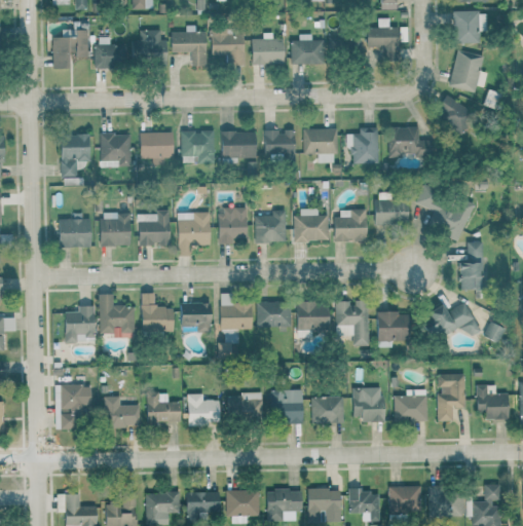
[(87,0),(75,0),(76,9),(88,9),(87,0)]
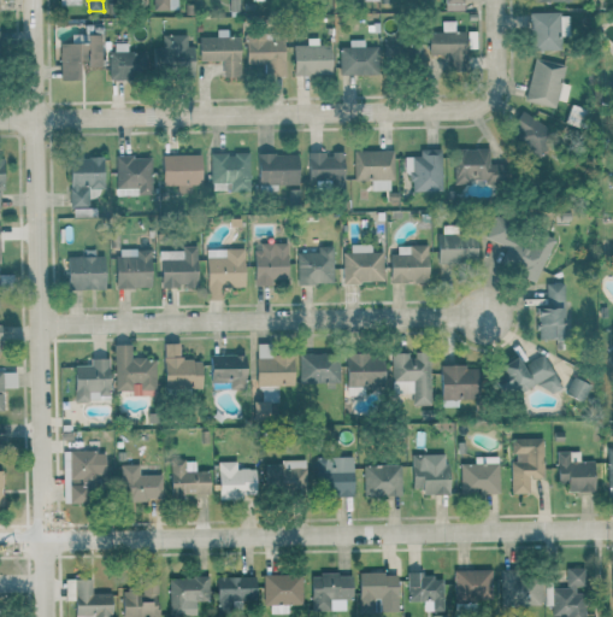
[(180,10),(180,0),(154,0),(155,11),(180,10)]
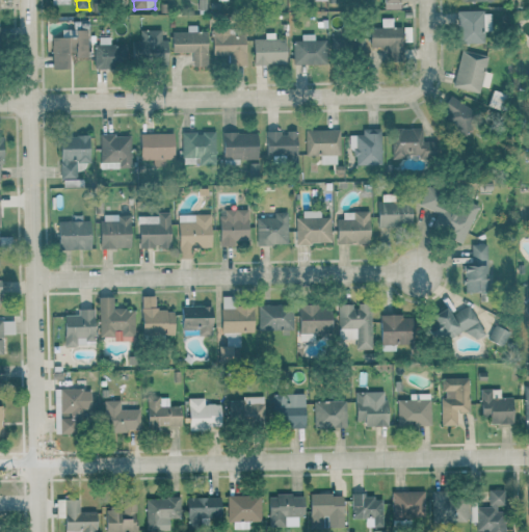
[(386,0),(387,8),(403,8),(402,0),(386,0)]
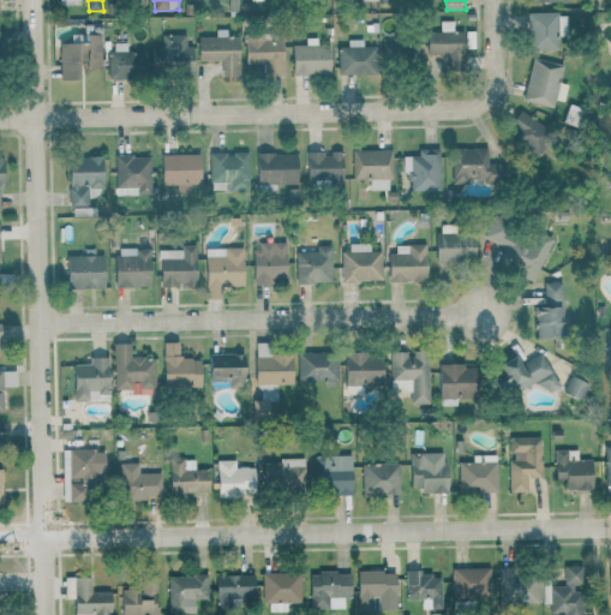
[(561,12),(531,13),(531,51),(561,49),(561,12)]
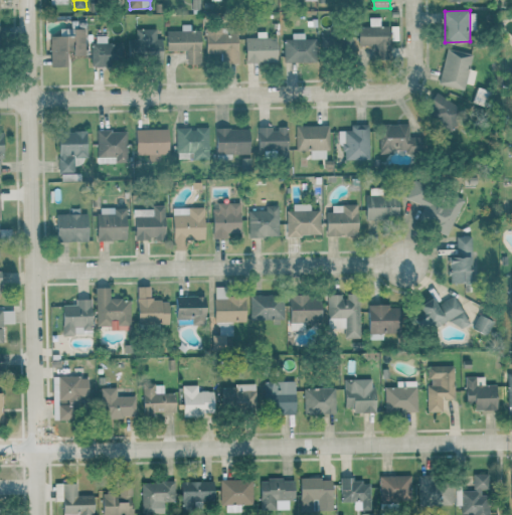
[(390,26),(382,26),(382,17),(371,18),(371,27),(360,27),(360,47),(369,47),(369,56),(390,56),(390,26)]
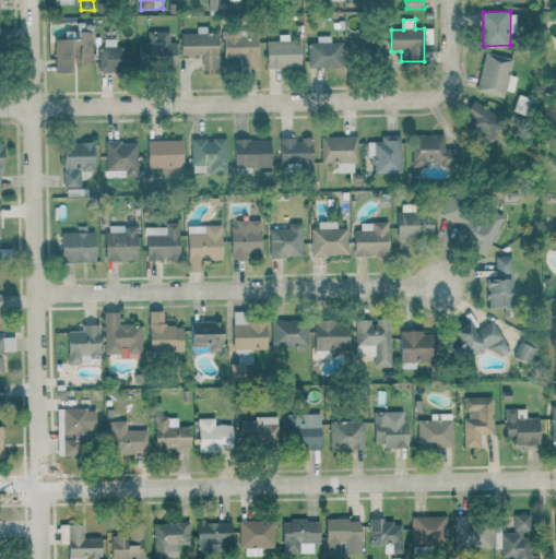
[(184,56),(204,56),(204,70),(221,70),(220,33),(206,33),(206,31),(182,32),(184,56)]
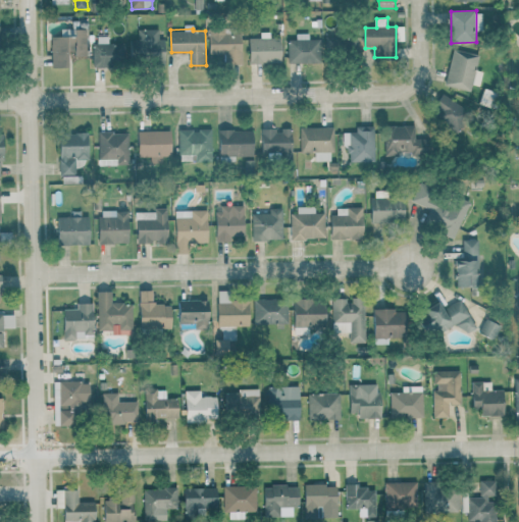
[(244,64),(243,33),(230,34),(230,29),(210,29),(211,54),(226,54),(226,64),(244,64)]
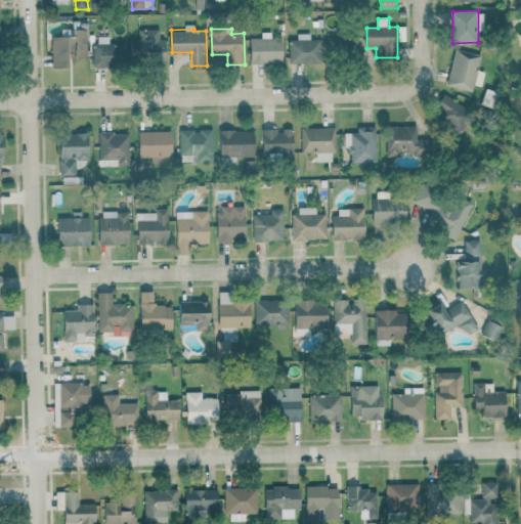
[(88,30),(76,30),(76,37),(52,37),(53,67),(74,67),(74,57),(89,56),(88,30)]
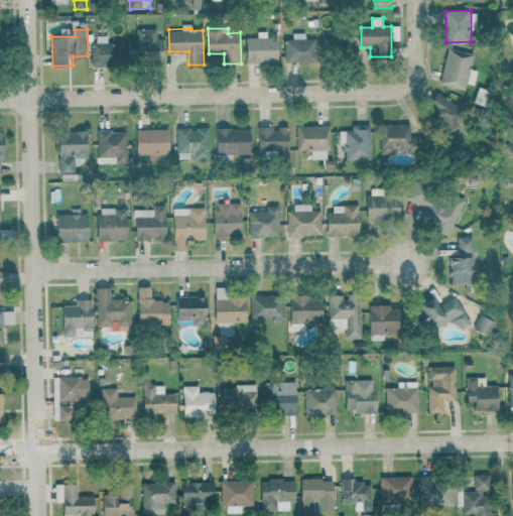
[(164,39),(158,39),(158,29),(137,29),(137,39),(130,39),(130,61),(164,62),(164,39)]
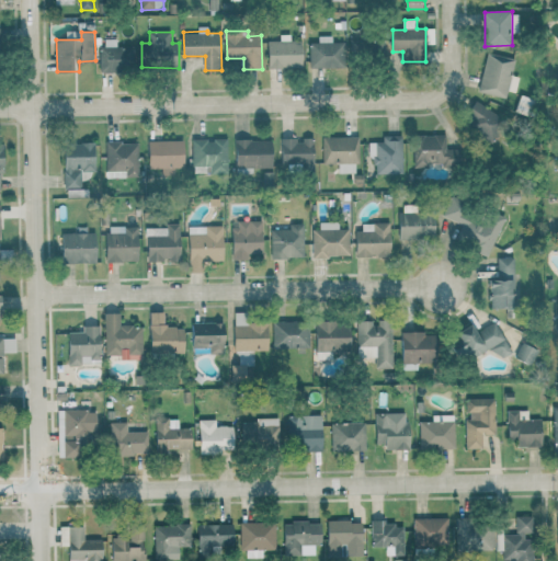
[(282,41),(270,41),(270,68),(304,69),(304,41),(293,41),(293,35),(282,34),(282,41)]
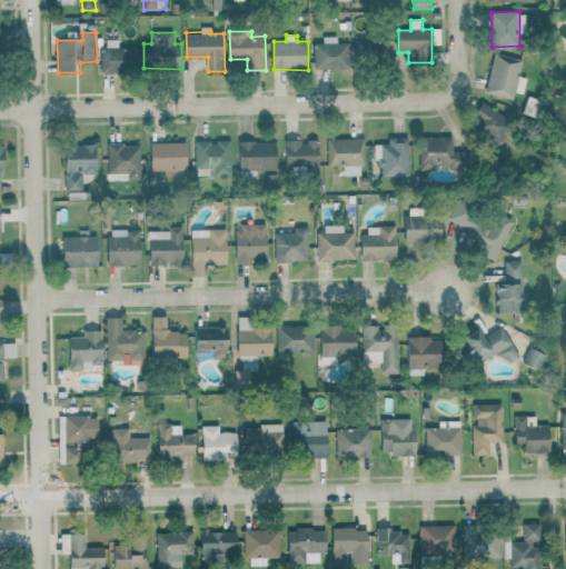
[(317,69),(351,68),(350,43),(339,43),(339,37),(325,37),(326,43),(316,43),(317,69)]
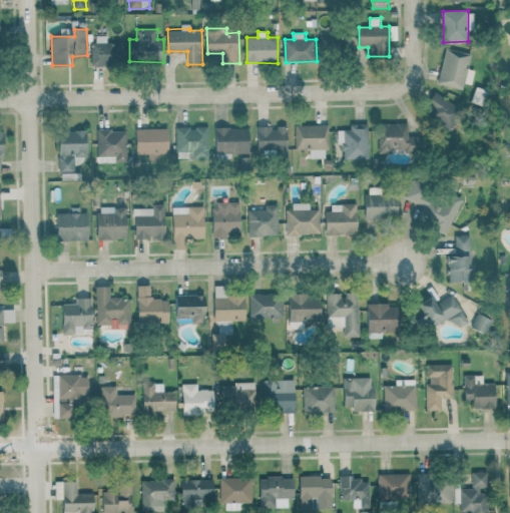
[(107,35),(93,36),(94,65),(124,64),(124,42),(107,43),(107,35)]
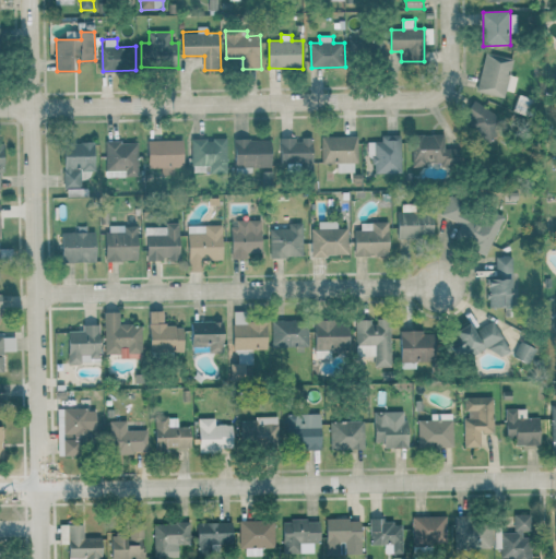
[(385,40),(353,39),(352,60),(385,61),(385,40)]
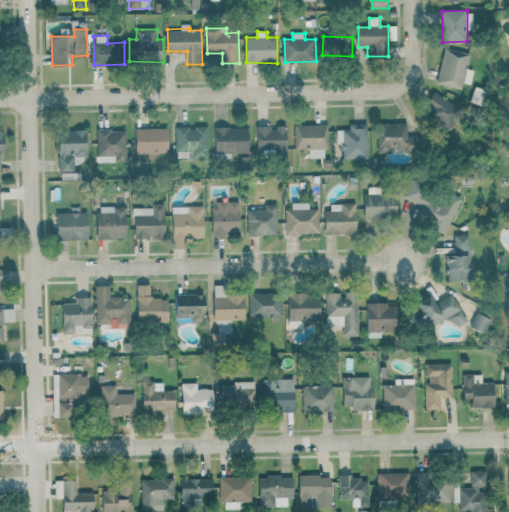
[(465,83),(471,85),(475,70),(468,68),(472,54),(446,48),(437,83),(463,90),(465,83)]
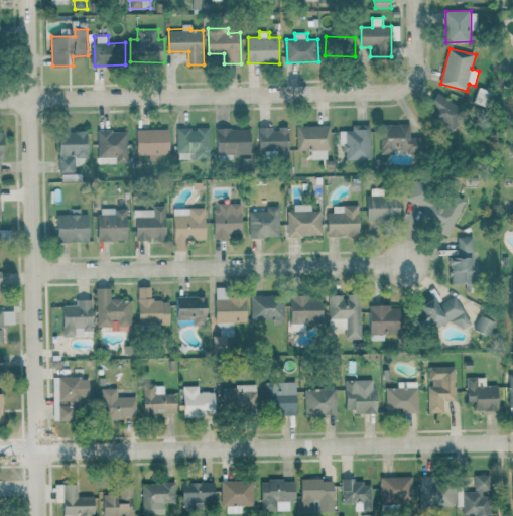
[(441,133),(462,126),(450,94),(430,101),(441,133)]
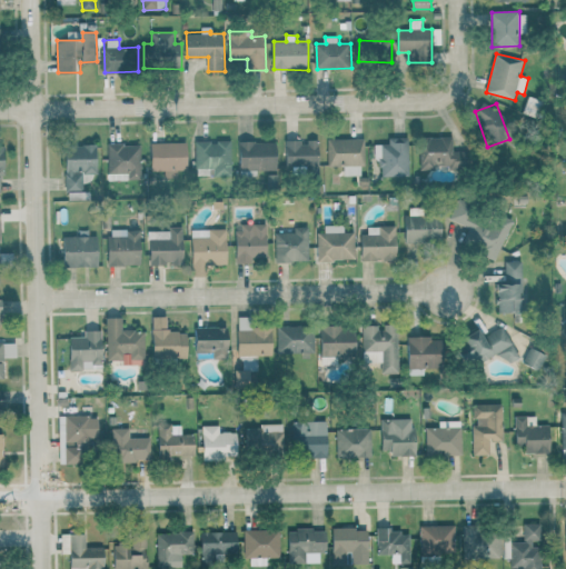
[(455,166),(454,137),(420,138),(423,171),(436,170),(436,167),(455,166)]
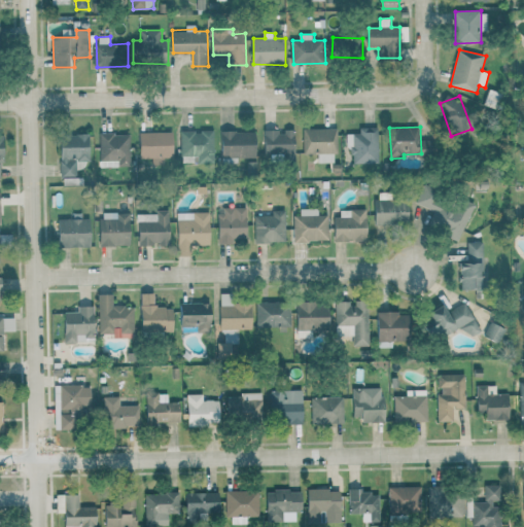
[(351,164),(381,164),(380,128),(360,128),(361,134),(351,134),(351,164)]
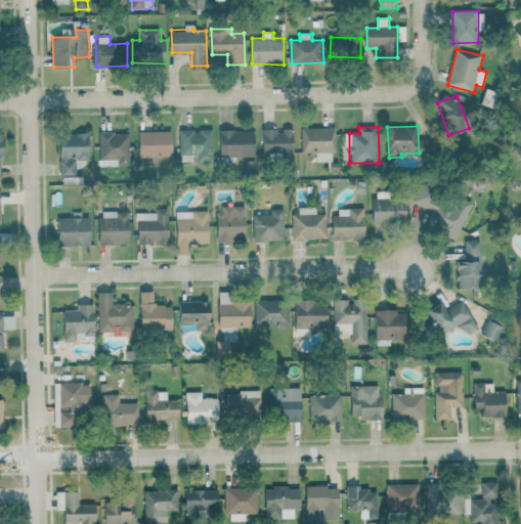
[(303,128),(303,154),(317,153),(317,162),(336,162),(335,128),(303,128)]
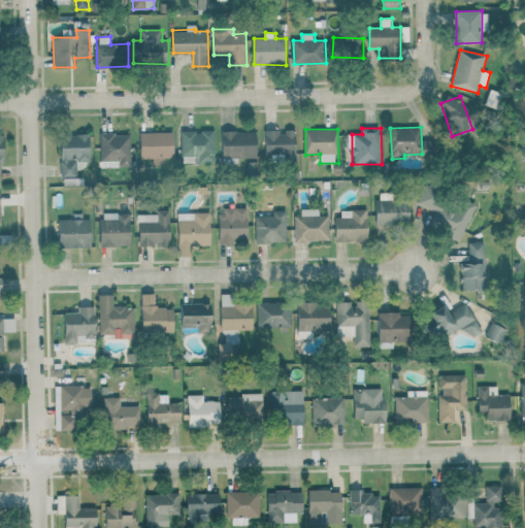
[(282,130),(265,130),(266,155),(286,154),(286,165),(296,165),(296,131),(282,131),(282,130)]
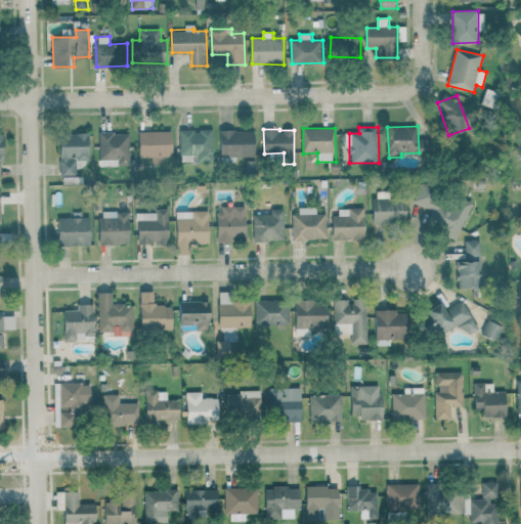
[(181,162),(215,162),(214,130),(181,130),(181,162)]
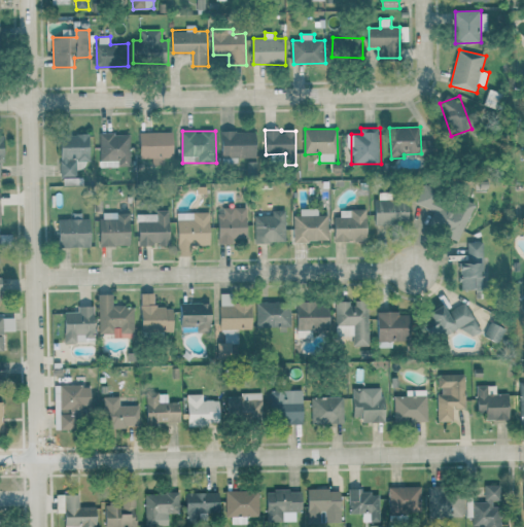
[(222,132),(222,164),(239,164),(239,157),(256,157),(256,131),(222,132)]
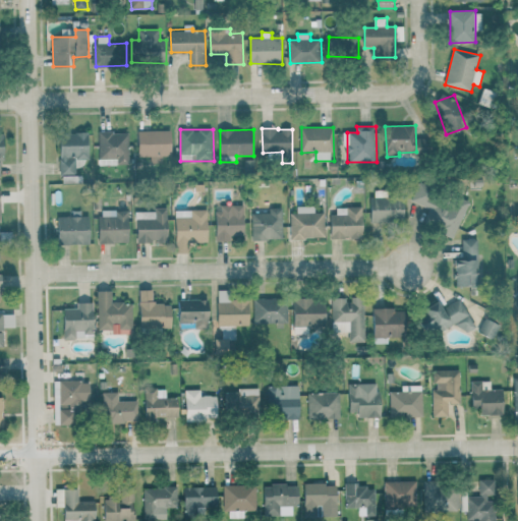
[(152,162),(172,161),(171,130),(138,131),(138,157),(152,157),(152,162)]
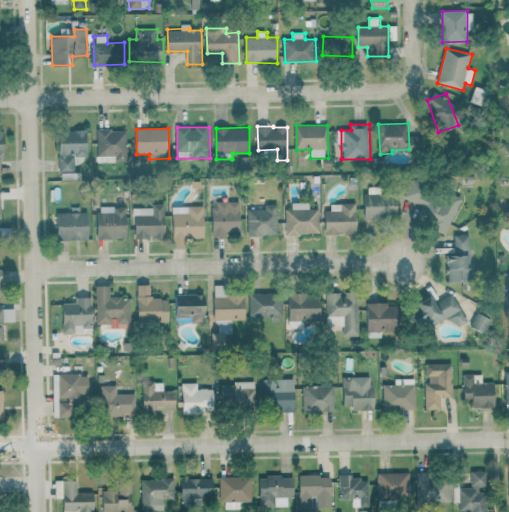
[(88,156),(87,130),(59,131),(61,172),(75,171),(75,156),(88,156)]
